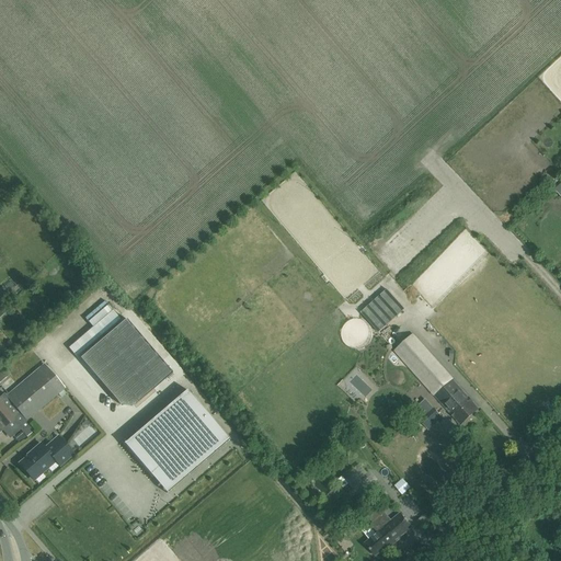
[(113,310),(68,348),(76,357),(121,319),(113,310)]
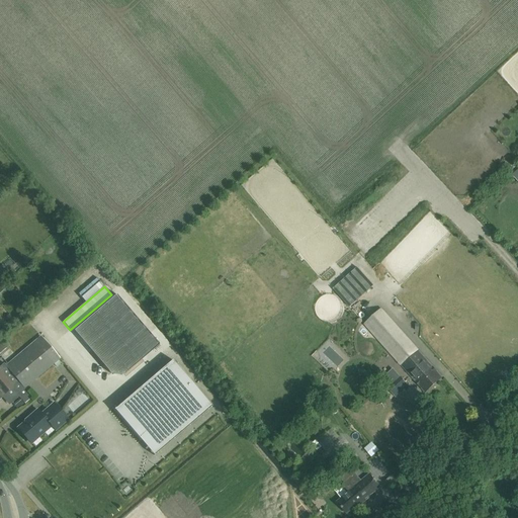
[(110,373),(123,374),(159,345),(116,294),(74,331),(110,373)]
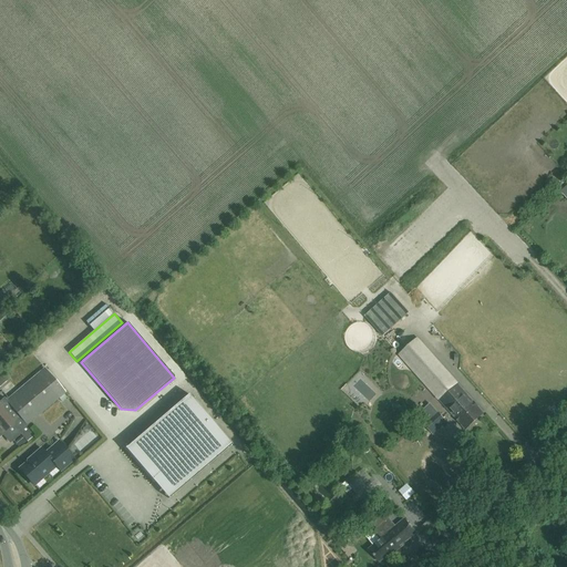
[(416,339),(399,356),(464,430),(483,414),(416,339)]
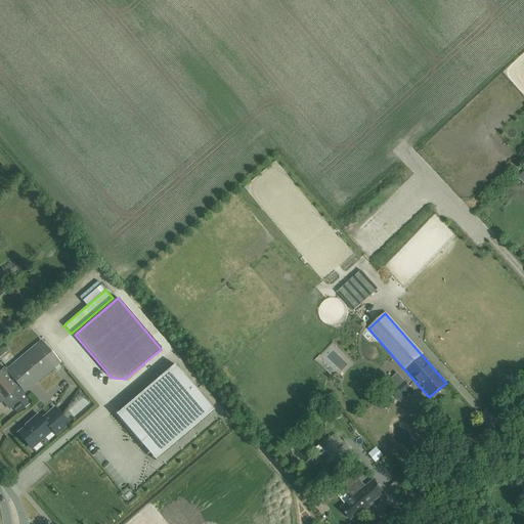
[(4,321),(10,330),(15,325),(9,317),(4,321)]
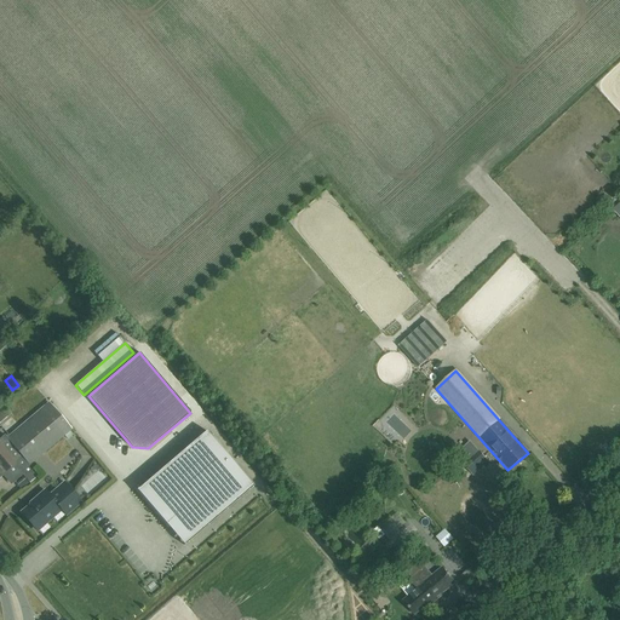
[(3,475),(13,465),(29,482),(38,475),(29,465),(72,429),(50,403),(7,438),(5,436),(0,440),(0,477),(3,476),(3,475)]
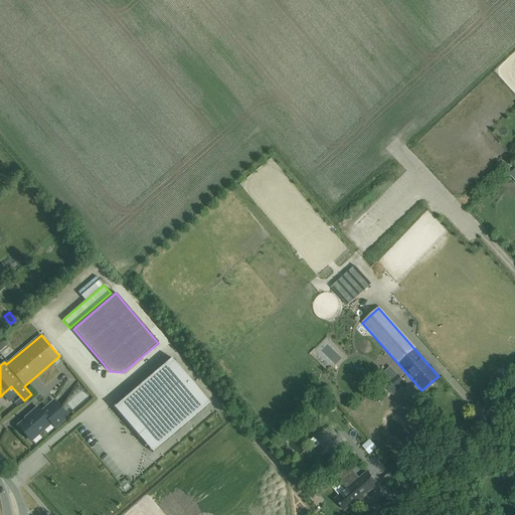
[(0,342),(0,353),(1,354),(10,346),(4,339),(0,342)]
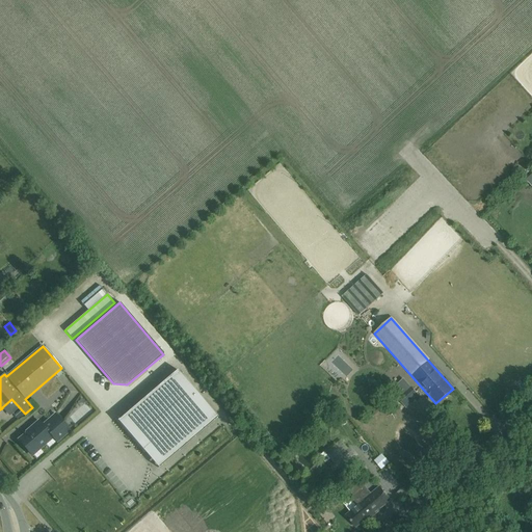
[(118,419),(116,421),(117,421),(120,423),(118,423),(144,453),(147,451),(162,464),(167,459),(217,418),(177,370),(118,420),(118,419)]
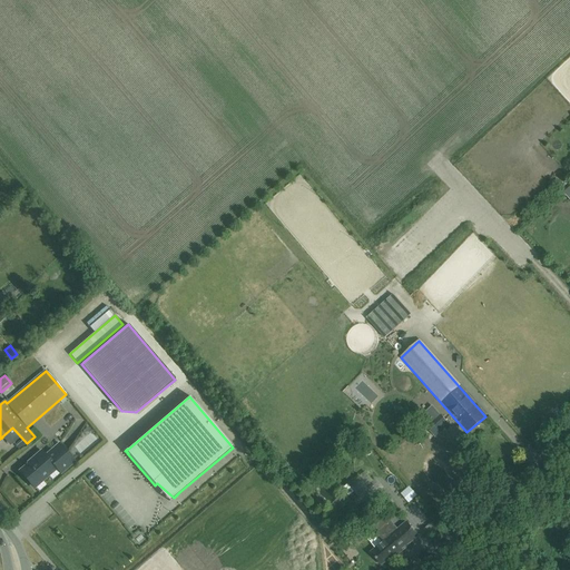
[(434,438),(449,425),(439,414),(424,426),(434,438)]
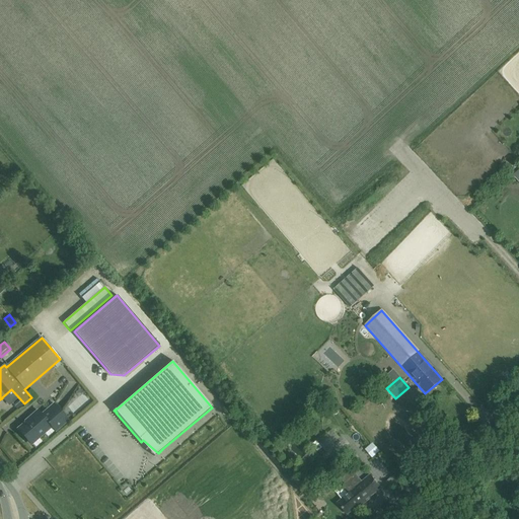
[(82,390),(68,403),(76,413),(91,398),(82,390)]
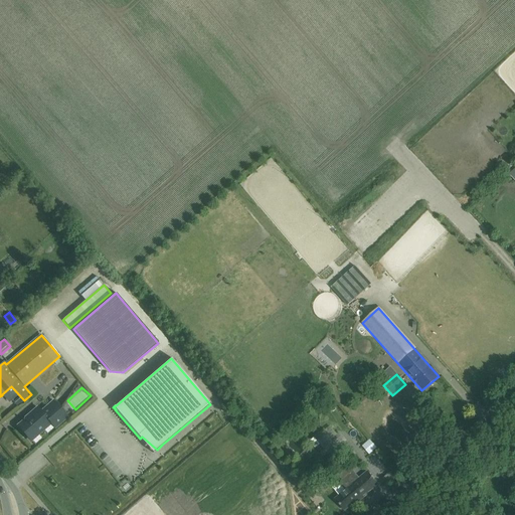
[(54,430),(67,417),(53,401),(41,412),(37,408),(30,414),(31,415),(18,426),(30,440),(49,423),(54,430)]
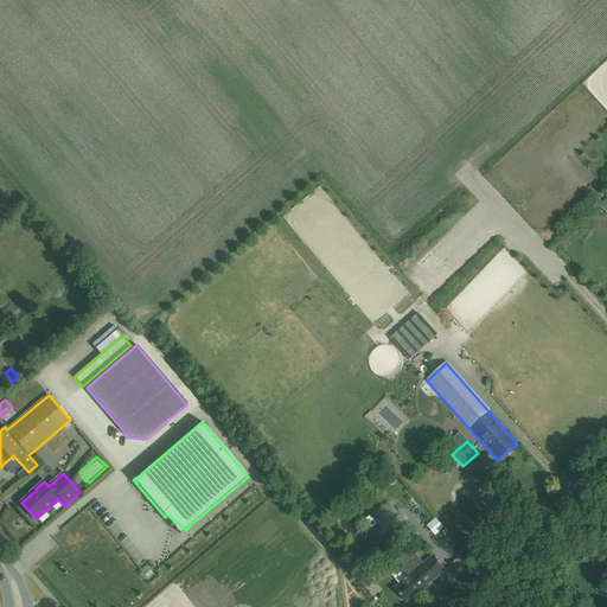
[(396,548),(408,538),(400,528),(388,537),(396,548)]
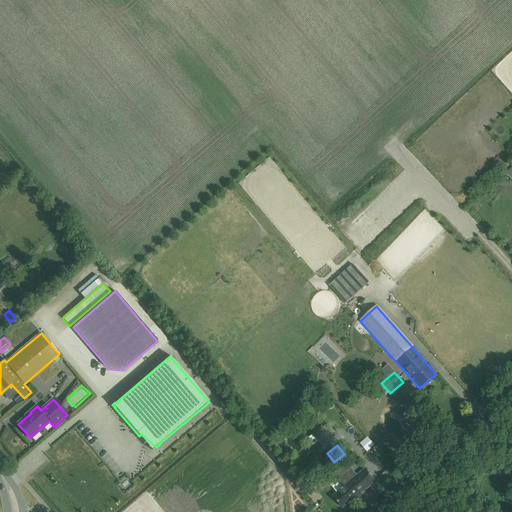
[(365,490),(375,482),(365,469),(357,475),(345,460),(335,468),(341,475),(343,473),(344,475),(361,496),(367,491),(365,490)]
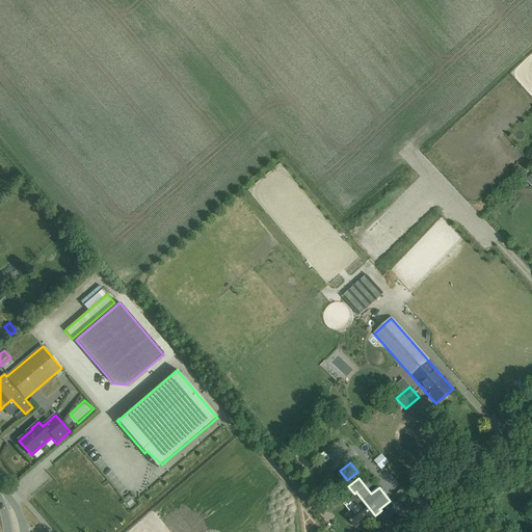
[(355,528),(368,517),(370,521),(375,515),(357,494),(350,499),(356,507),(346,516),(355,528)]
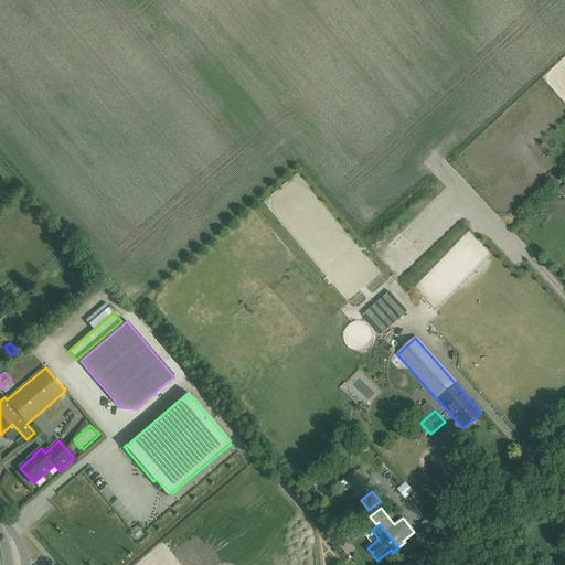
[(169,537),(158,546),(167,556),(178,547),(169,537)]
